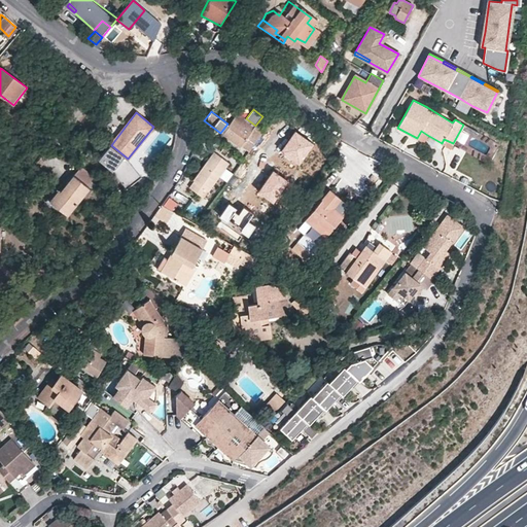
[(220,133),(240,146),(255,126),(246,118),(237,112),(227,124),(220,133)]
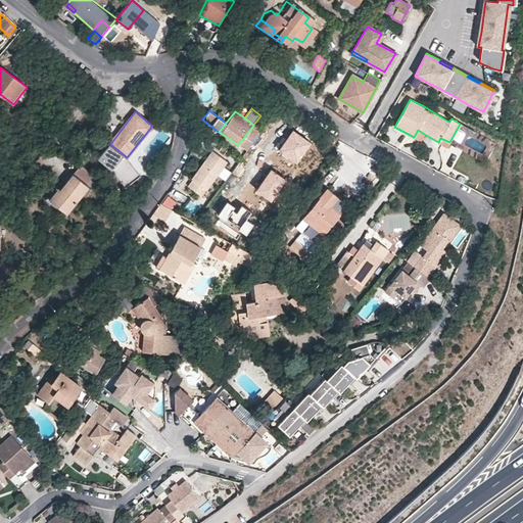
[(420,141),(424,134),(418,130),(414,137),(420,141)]
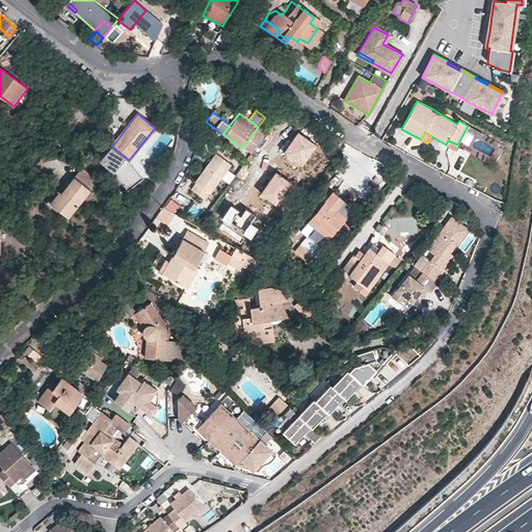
[(316,147),(298,135),(285,154),(302,166),(316,147)]
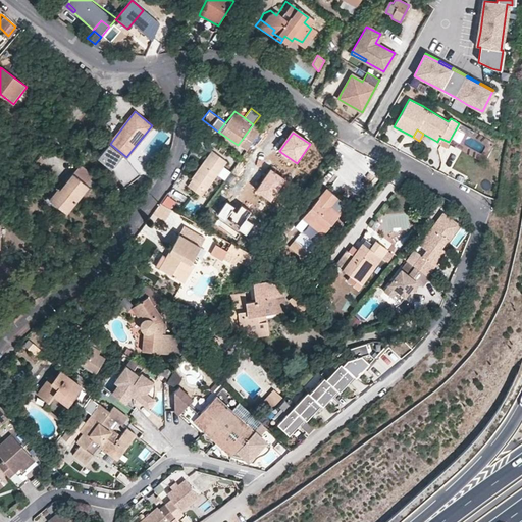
[(126,157),(110,144),(98,158),(115,171),(126,157)]
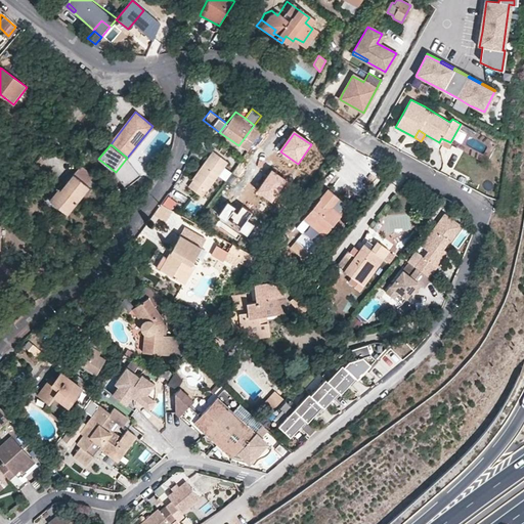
[(188,186),(202,197),(227,162),(212,150),(195,173),(191,178),(193,180),(188,186)]
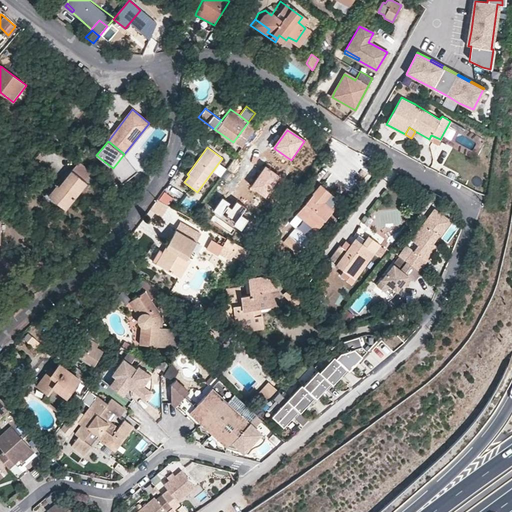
[(136,171),(124,154),(113,168),(123,181),(136,171)]
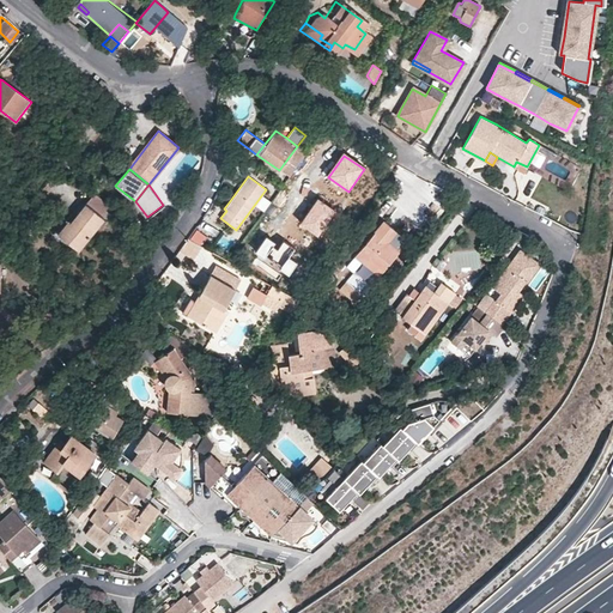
[(58,234),(79,250),(104,218),(102,216),(110,205),(93,192),(70,223),(66,220),(58,234)]
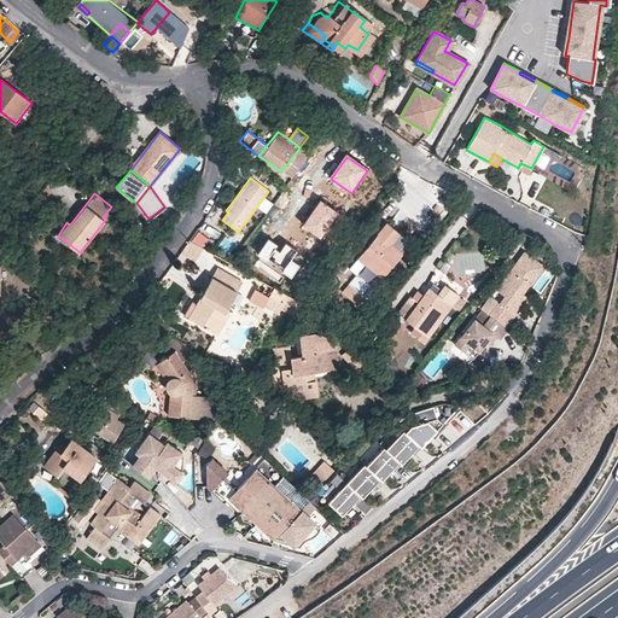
[(338,214),(321,202),(304,227),(321,238),(338,214)]
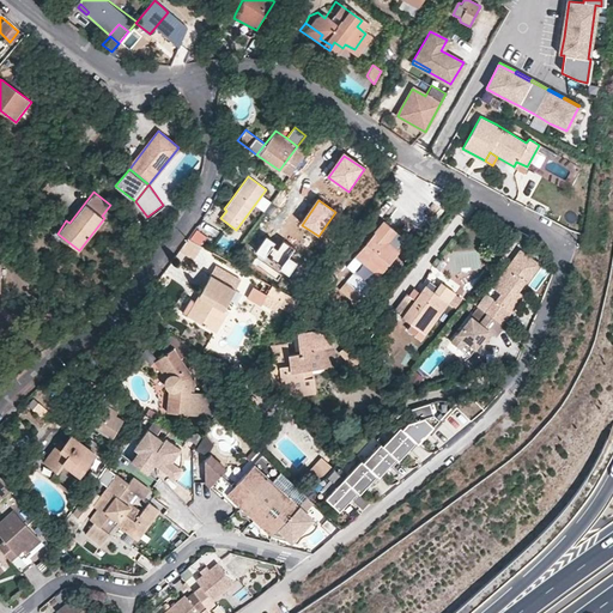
[(354,255),(378,275),(400,249),(393,242),(390,240),(396,231),(383,220),(354,255)]
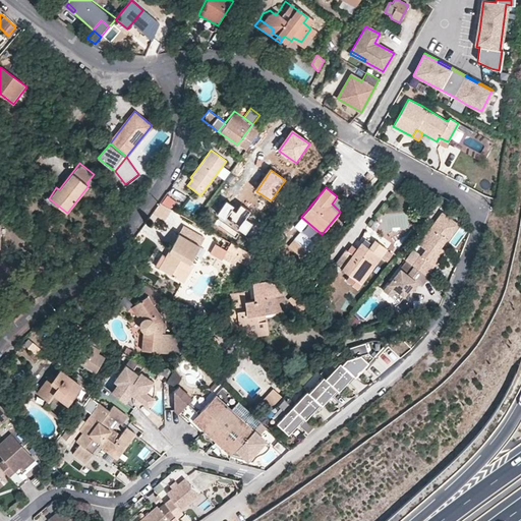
[(442,208),(448,199),(442,196),(436,204),(442,208)]
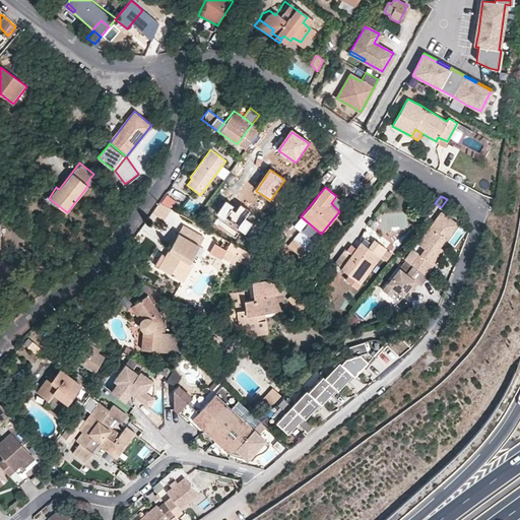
[(336,201),(333,205),(339,211),(342,206),(336,201)]
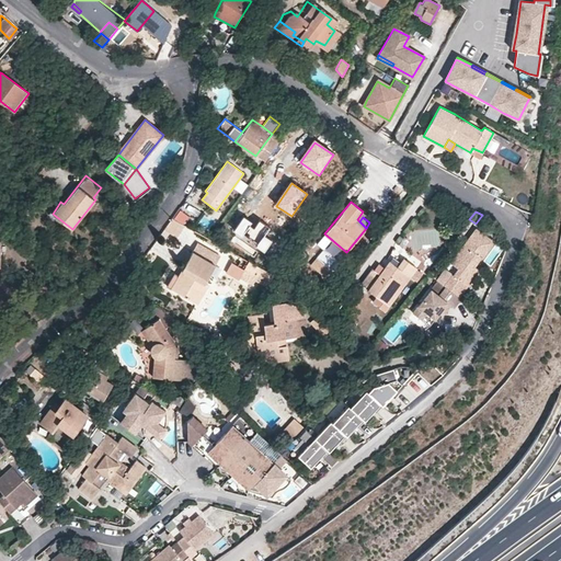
[(176,238),(186,225),(173,218),(164,228),(176,238)]
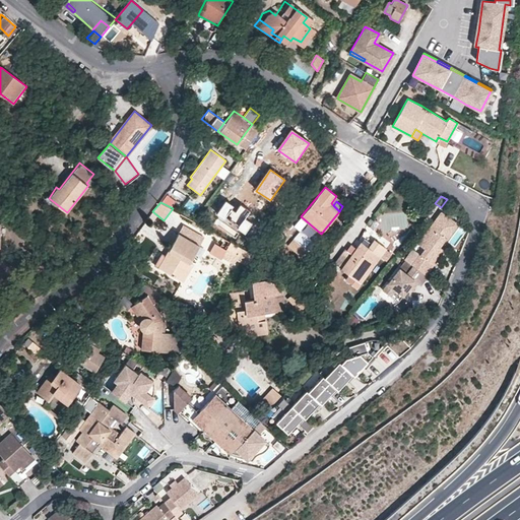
[(233,207),(226,202),(217,215),(224,220),(225,217),(240,226),(237,230),(246,236),(253,224),(245,219),(250,212),(241,205),(236,213),(231,210),(233,207)]
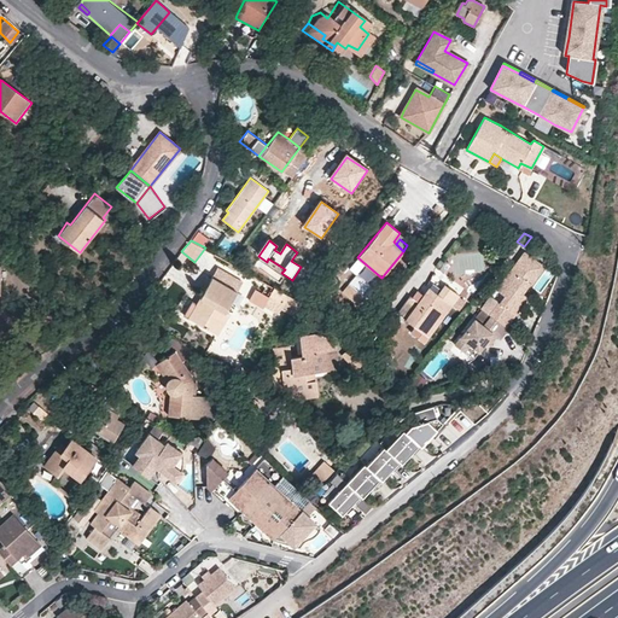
[(511,270),(513,273),(497,293),(503,297),(499,304),(496,303),(489,314),(490,315),(507,327),(516,315),(512,312),(524,295),(530,285),(534,285),(546,268),(524,252),(511,270)]
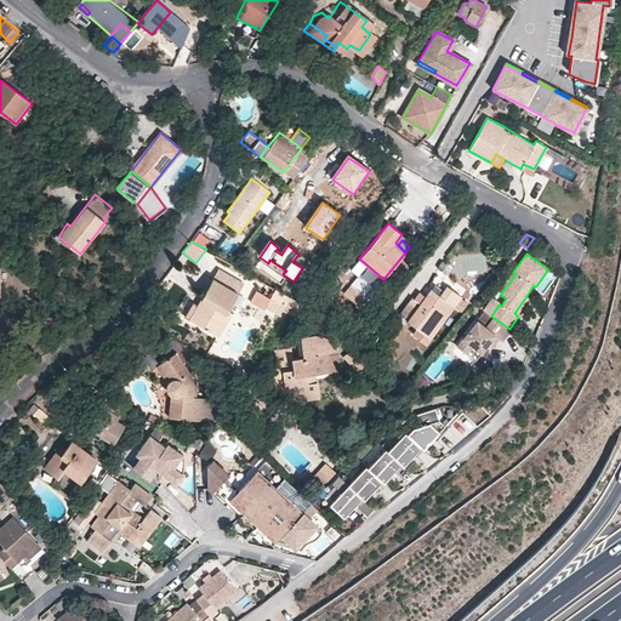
[(244,281),(220,267),(214,278),(238,292),(244,281)]
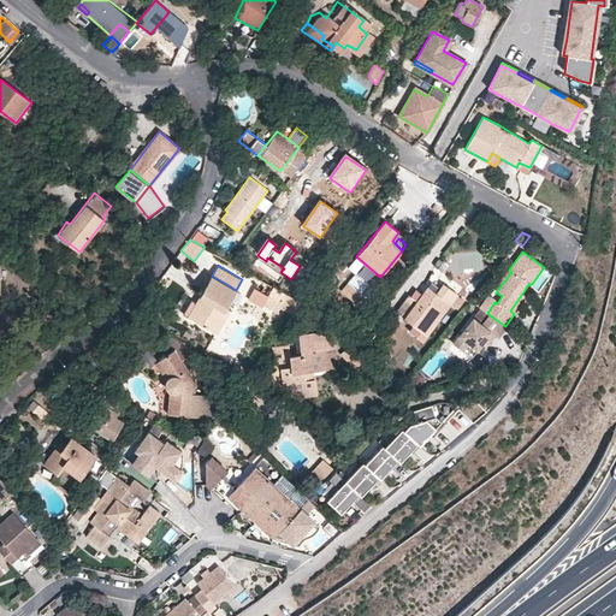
[(511,272),(509,270),(493,290),(496,292),(511,272)]
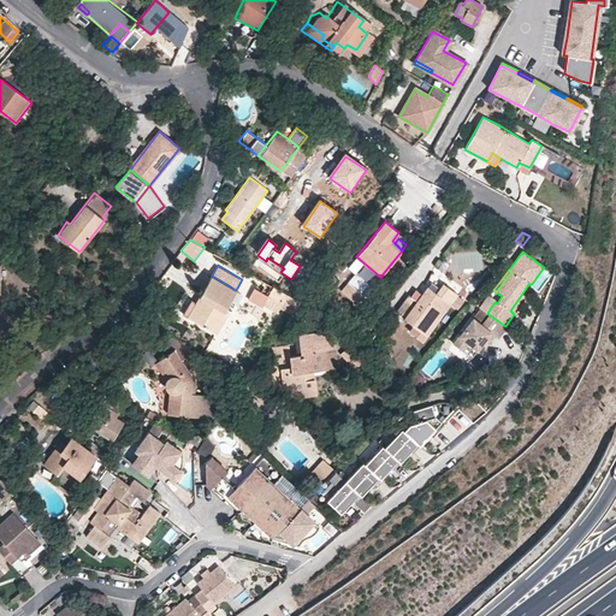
[(199,297),(203,300),(193,319),(212,331),(224,311),(236,290),(212,276),(211,277),(205,288),(199,297)]
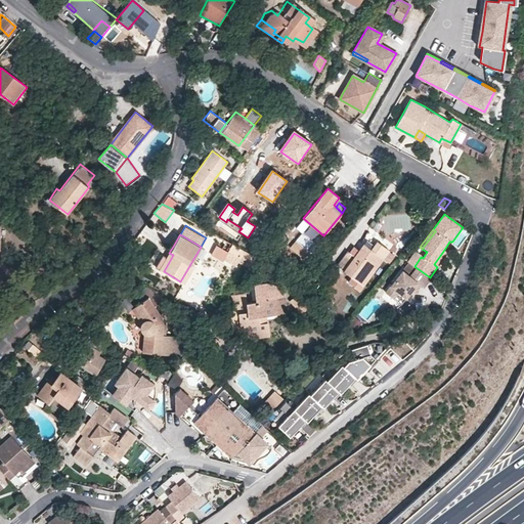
[(370,249),(363,243),(354,255),(347,250),(336,265),(362,286),(389,250),(377,241),(370,249)]
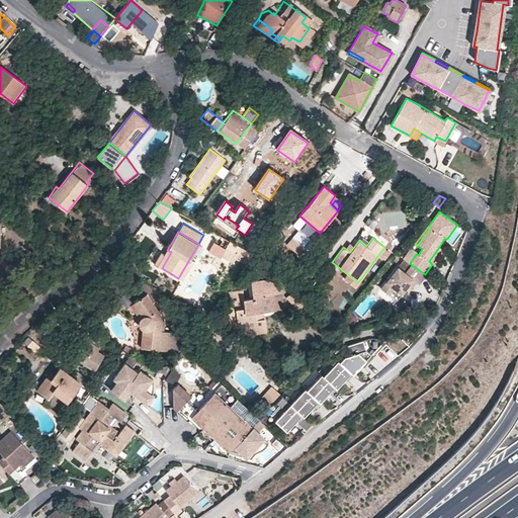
[(221,256),(233,262),(236,258),(246,263),(253,253),(230,241),(225,248),(221,256)]
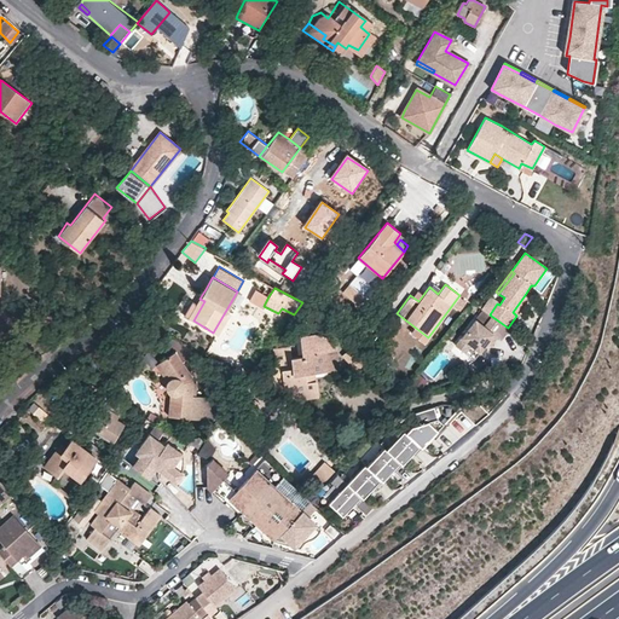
[(264,306),(268,296),(255,289),(248,301),(262,308),(264,306)]
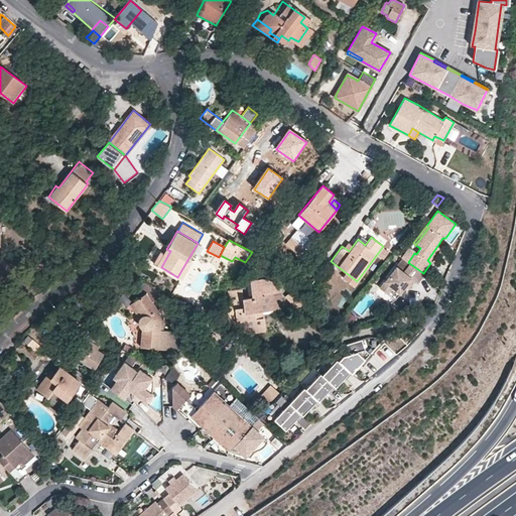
[(441,249),(437,246),(427,260),(430,263),(441,249)]
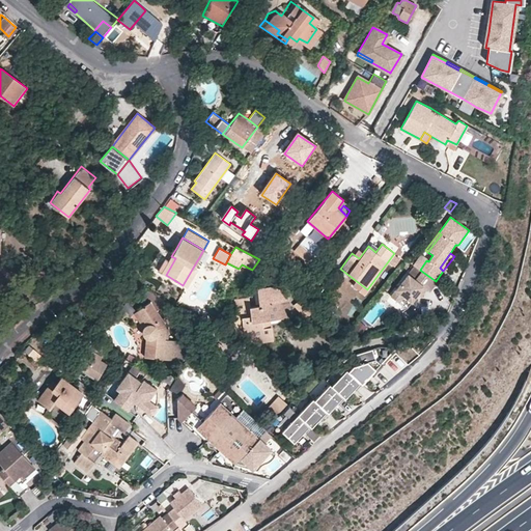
[(175,258),(171,256),(162,273),(166,275),(175,258)]
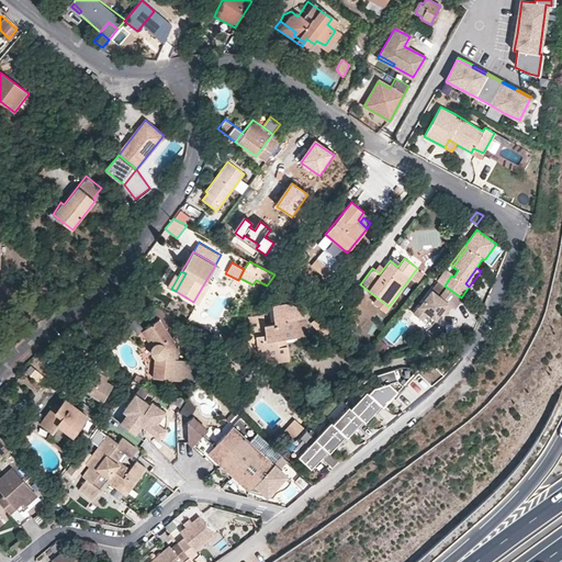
[(210,285),(204,283),(193,302),(199,305),(210,285)]
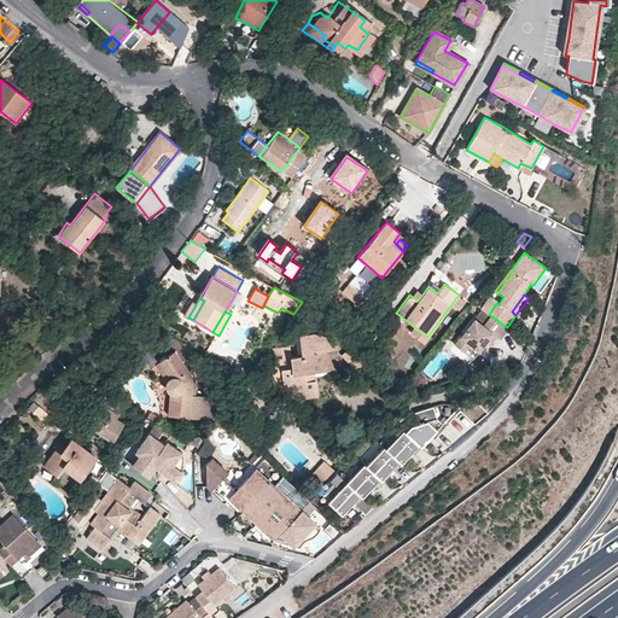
[(474,348),(481,351),(487,343),(494,332),(499,336),(501,338),(507,328),(507,327),(490,315),(483,325),(476,319),(456,347),(466,354),(470,348),(474,348)]
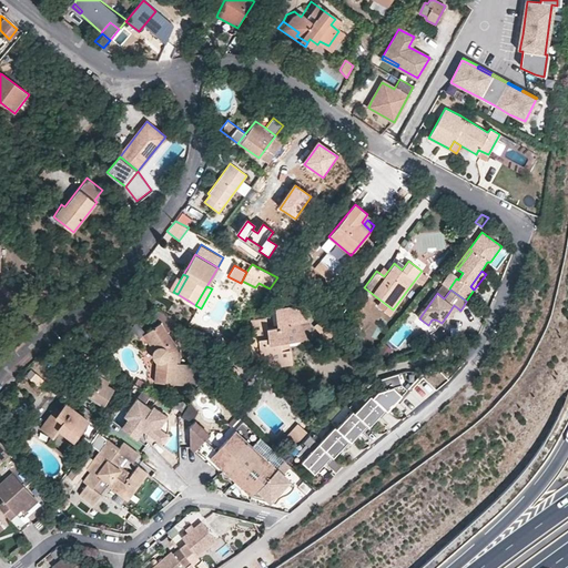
[(458,308),(454,305),(447,315),(450,318),(458,308)]
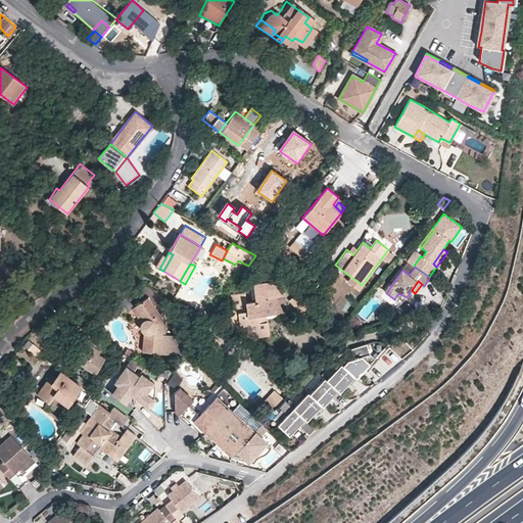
[(259,322),(258,316),(265,315),(287,312),(284,288),(266,283),(267,298),(255,299),(245,301),(245,299),(232,300),(233,316),(238,316),(240,331),(241,338),(269,335),(267,322),(266,321),(259,322)]
